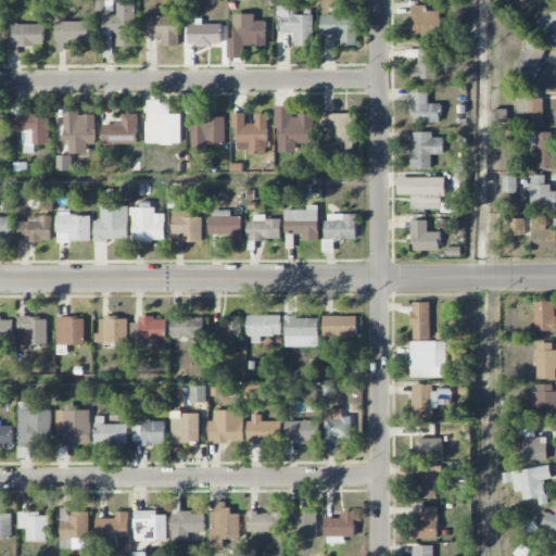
[(103,32),(117,32),(116,46),(136,47),(137,3),(117,3),(117,14),(103,14),(103,32)]
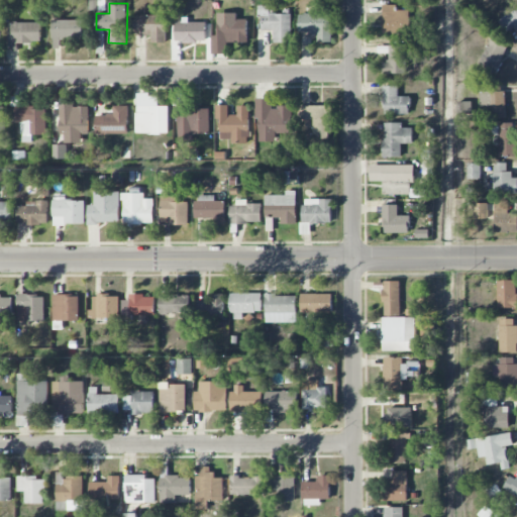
[(291,14),(270,14),(270,5),(260,5),(261,30),(274,30),(274,42),(291,42),(291,14)]
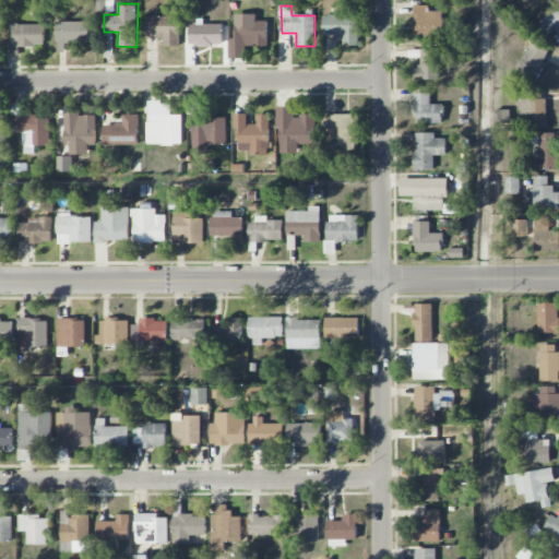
[(414,37),(443,36),(443,11),(429,11),(429,6),(414,6),(414,37)]
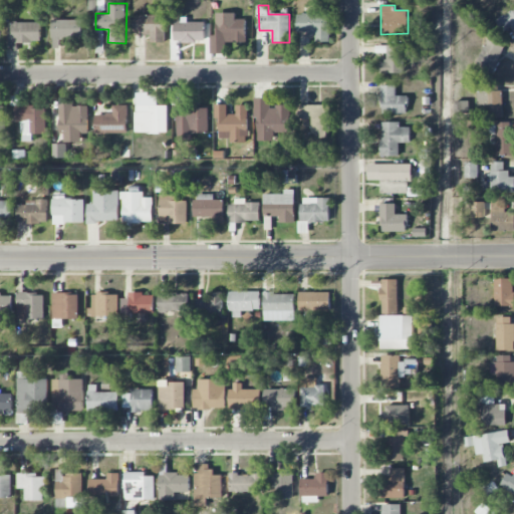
[(513,7),(495,22),(506,37),(513,30),(513,7)]
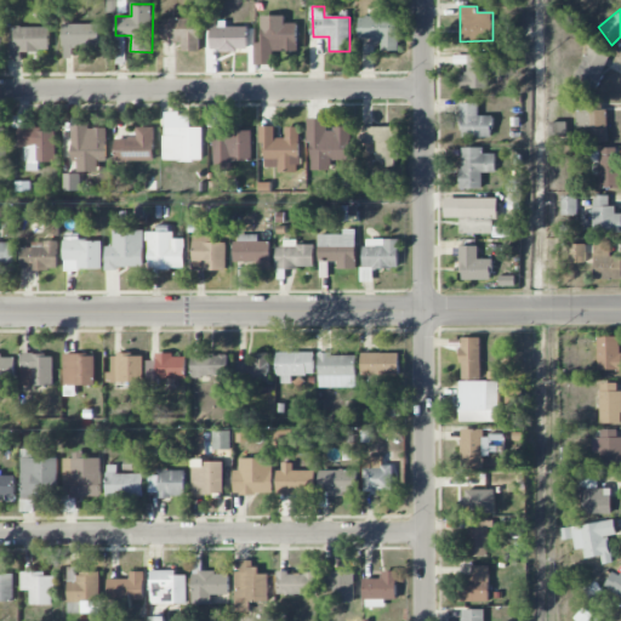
[(297,23),(285,23),(285,16),(262,16),(261,46),(280,46),(280,51),(297,52),(297,23)]
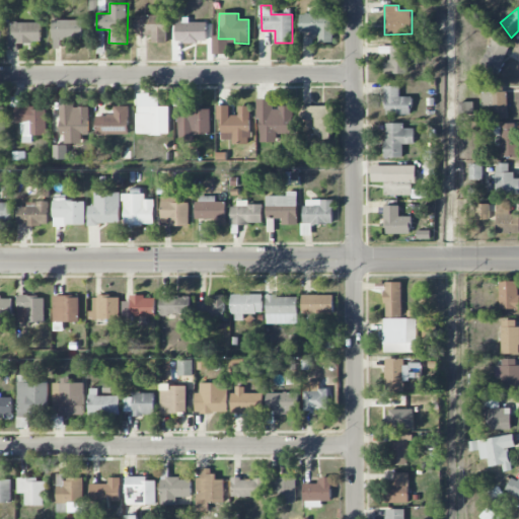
[(166,14),(134,15),(134,34),(152,34),(152,44),(167,44),(166,14)]
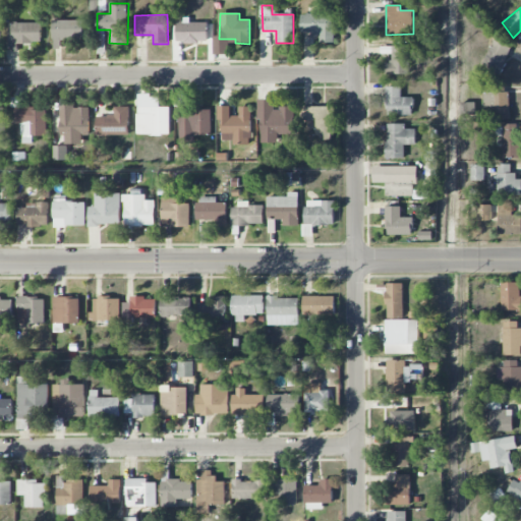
[(334,42),(334,14),(300,14),(301,35),(323,34),(323,43),(334,42)]
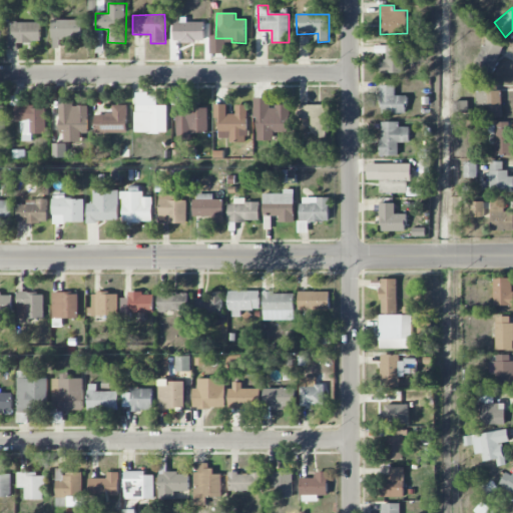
[(82,20),(52,19),(52,47),(60,47),(60,41),(82,42),(82,20)]
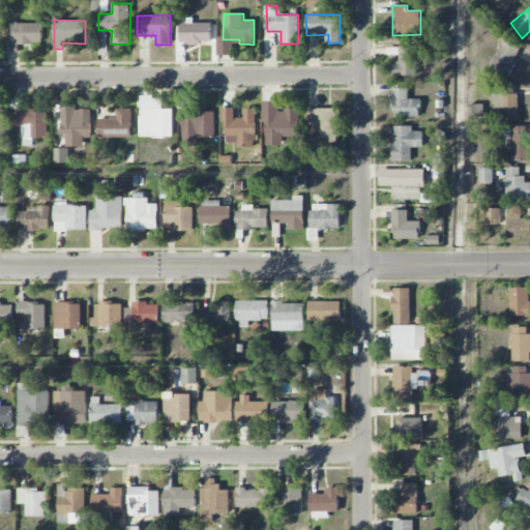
[(211,22),(180,21),(179,43),(211,45),(211,22)]
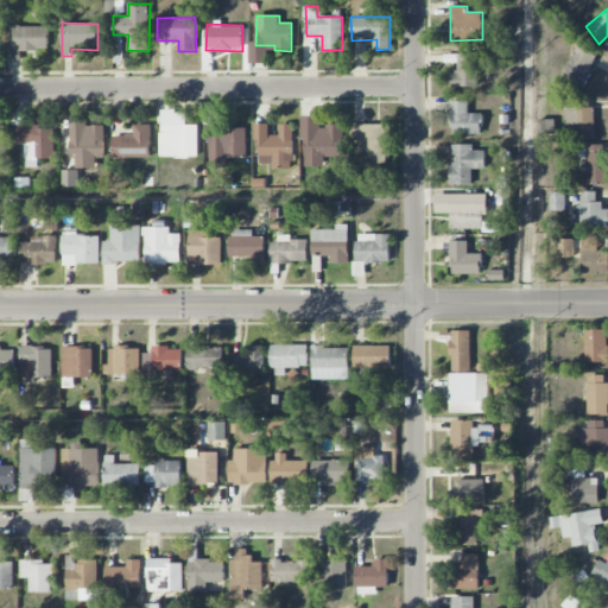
[(48,25),(12,26),(13,59),(20,59),(20,51),(49,50),(48,25)]
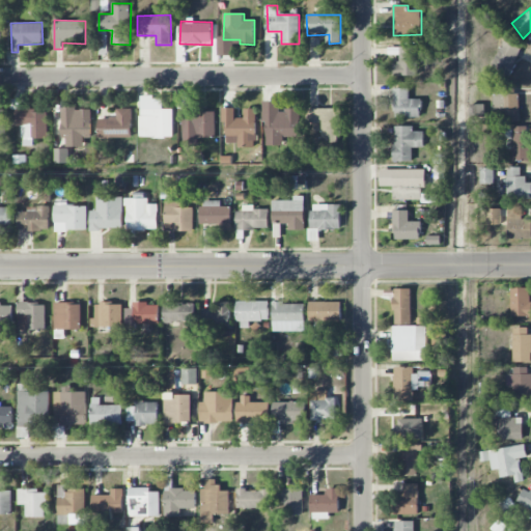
[(493,67),(511,75),(521,48),(502,42),(493,67)]
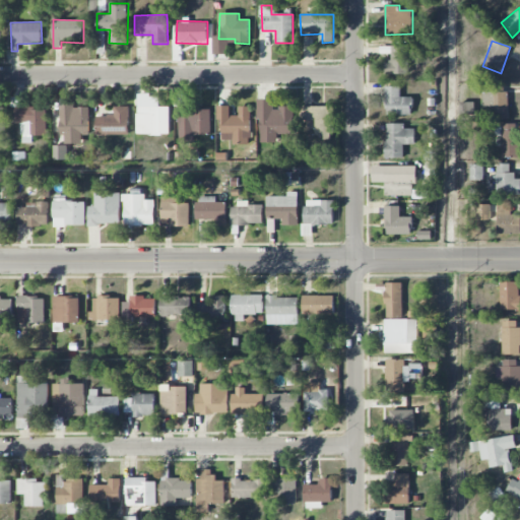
[(409,74),(410,46),(392,46),(391,62),(385,62),(385,73),(409,74)]
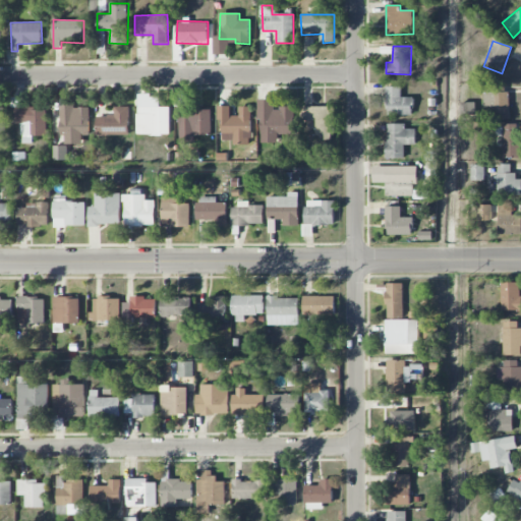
[(387,115),(412,115),(413,98),(401,97),(401,87),(387,87),(387,115)]
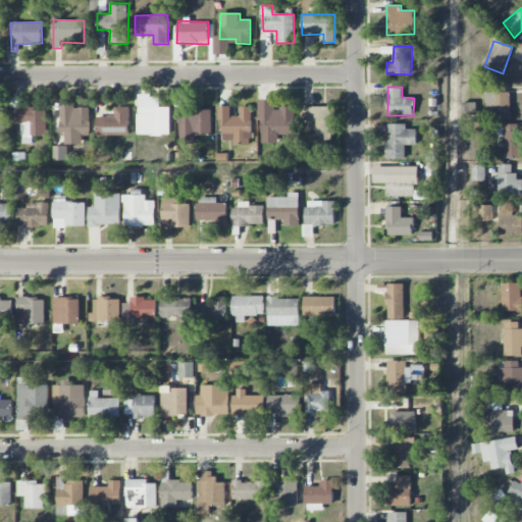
[(511,118),(510,92),(485,93),(485,110),(491,110),(491,118),(511,118)]
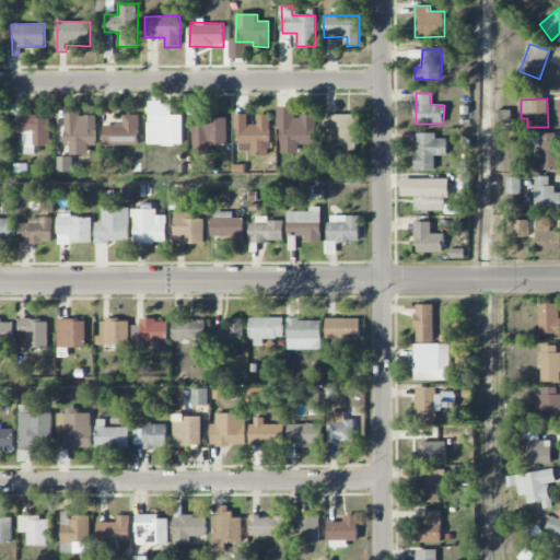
[(183,115),(172,115),(172,103),(149,102),(148,144),(183,144),(183,115)]
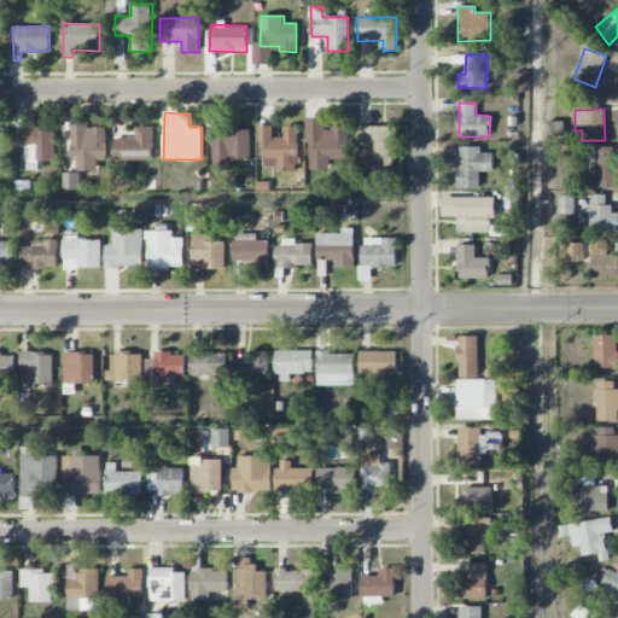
[(349,127),(326,127),(326,118),(308,117),(308,169),(330,170),(330,159),(349,161),(349,127)]
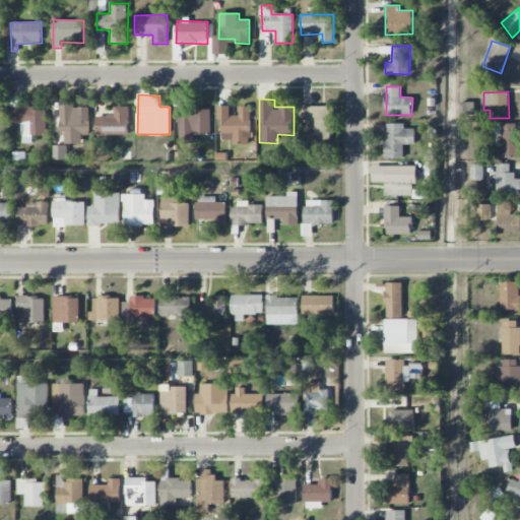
[(222,141),(240,141),(240,138),(251,138),(251,106),(240,106),(240,116),(231,116),(231,107),(218,107),(218,119),(221,119),(222,141)]
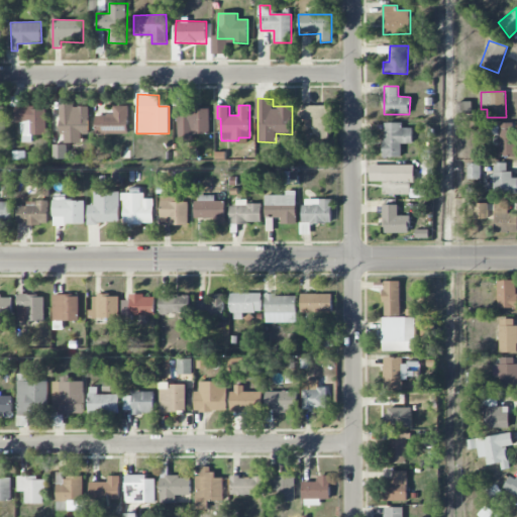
[(313,133),(332,134),(332,106),(303,105),(303,122),(313,122),(313,133)]
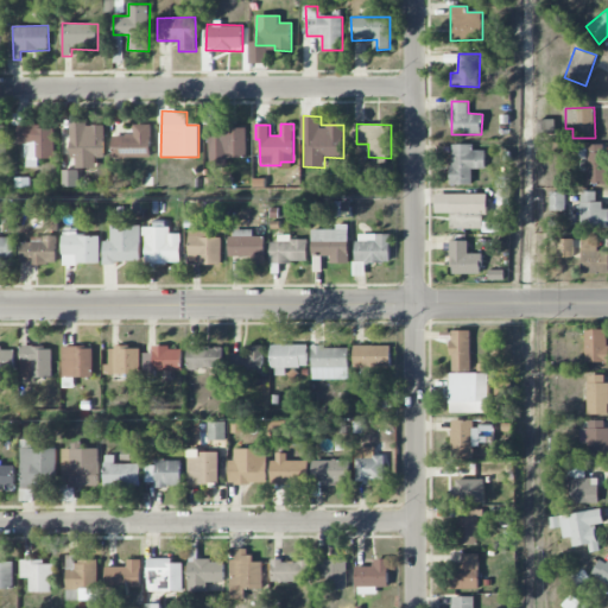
[(105,125),(90,125),(90,135),(80,135),(80,125),(73,125),(74,166),(94,165),(93,158),(105,158),(105,125)]
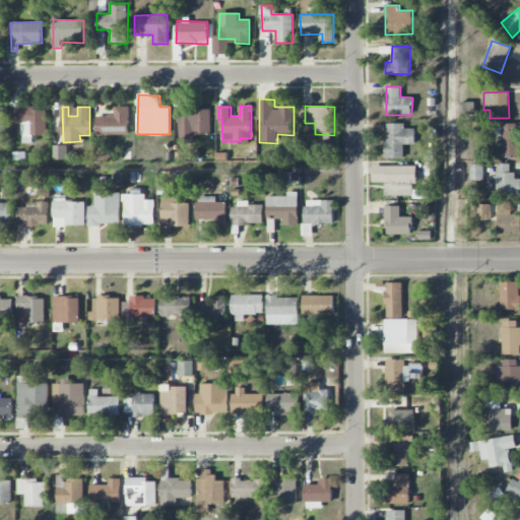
[(129,135),(129,107),(115,107),(115,116),(96,116),(96,135),(129,135)]
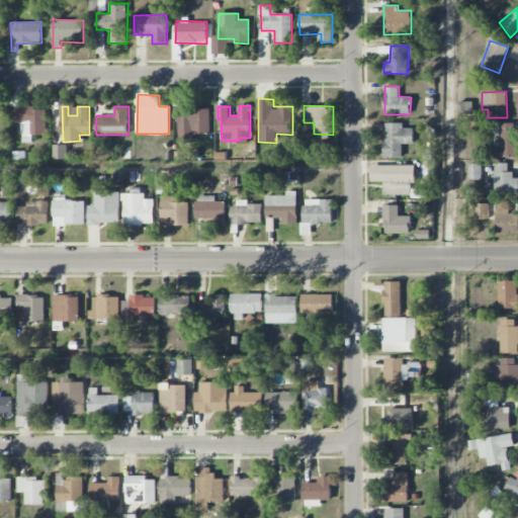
[(46,107),(14,108),(14,123),(21,122),(22,143),(32,142),(31,136),(47,135),(46,107)]
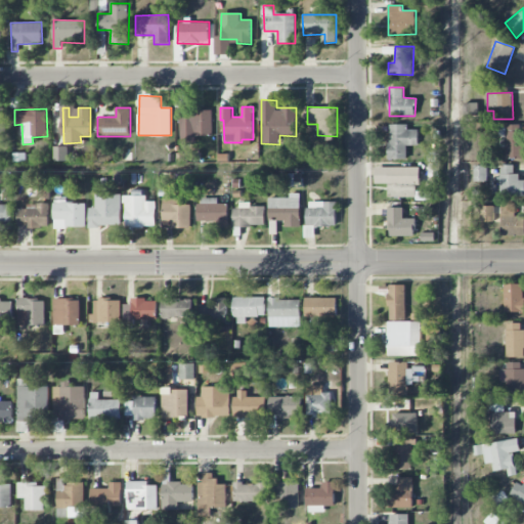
[(212,110),(180,110),(181,142),(194,142),(194,136),(213,136),(212,110)]
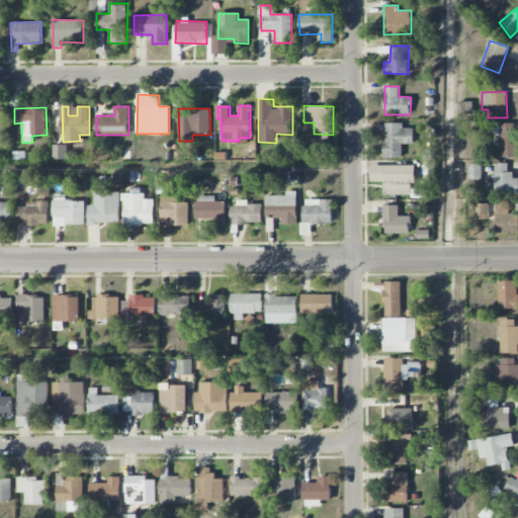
[(384,158),(403,157),(402,145),(414,144),(413,127),(403,128),(403,122),(383,123),(384,158)]
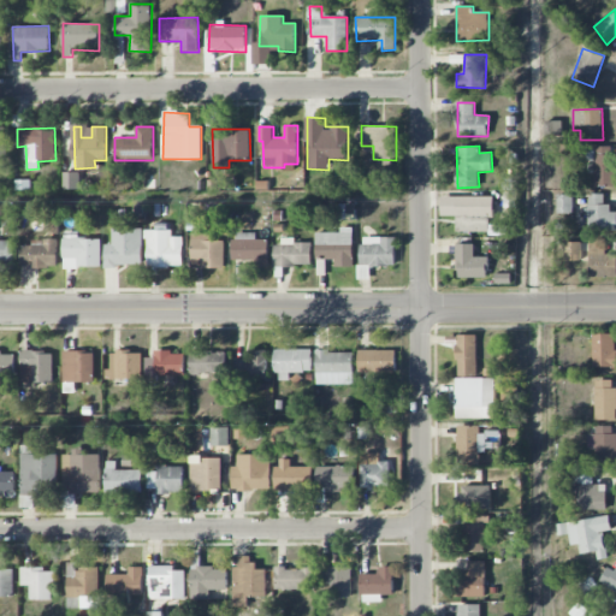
[(615,147),(586,147),(586,159),(593,159),(594,187),(615,187),(615,147)]
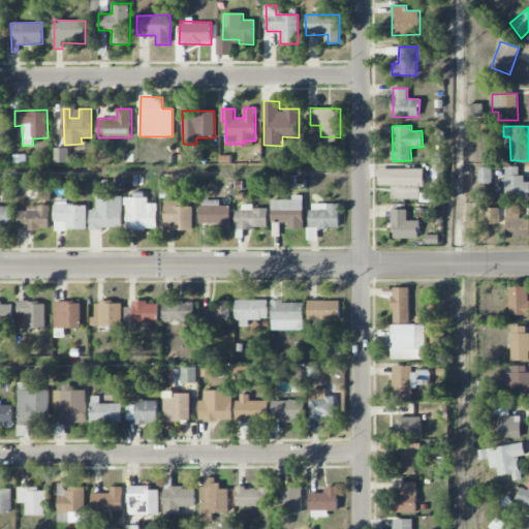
[(54,162),(68,162),(68,148),(54,148),(54,162)]
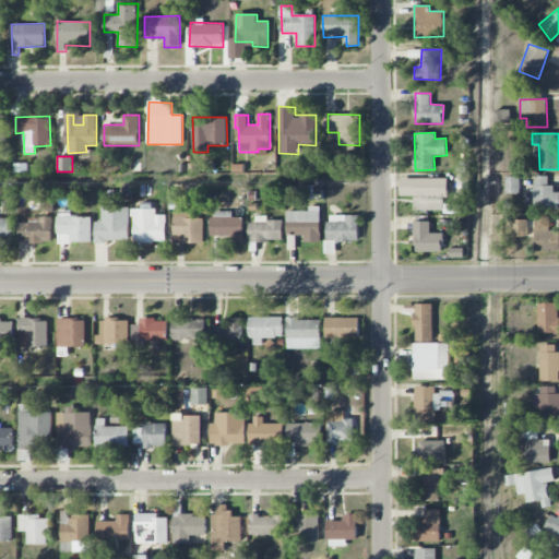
[(456,188),(468,188),(470,175),(458,174),(456,188)]
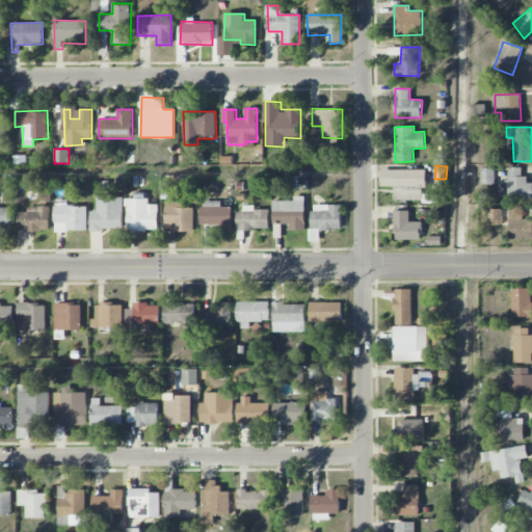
[(508,198),(531,197),(531,182),(525,183),(524,167),(507,167),(508,198)]
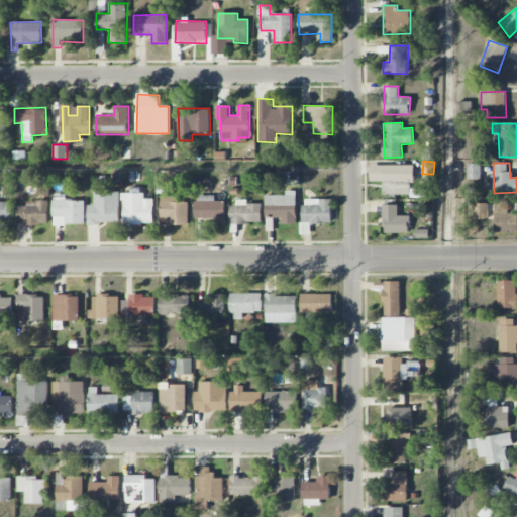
[(414,165),(383,166),(383,195),(411,195),(410,183),(414,183),(414,165)]
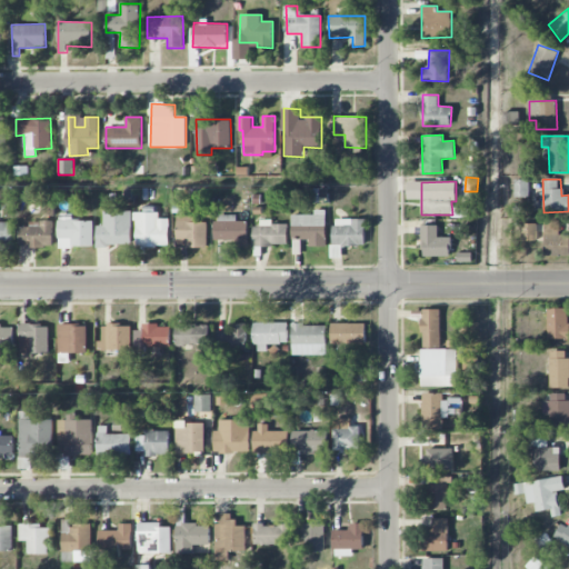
[(131,211),(103,211),(103,226),(97,226),(97,246),(131,246),(131,211)]
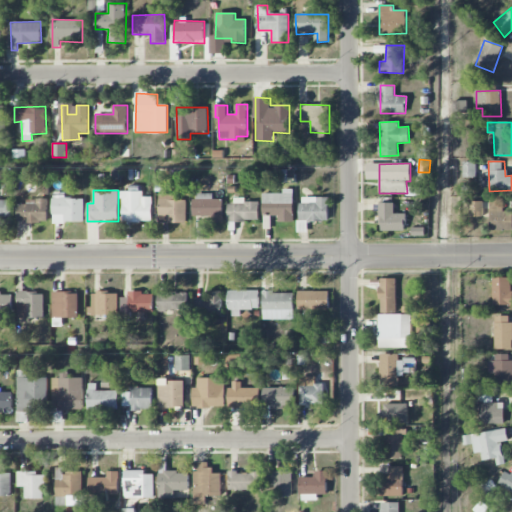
[(144,191),(122,191),(123,221),(152,221),(152,197),(144,197),(144,191)]
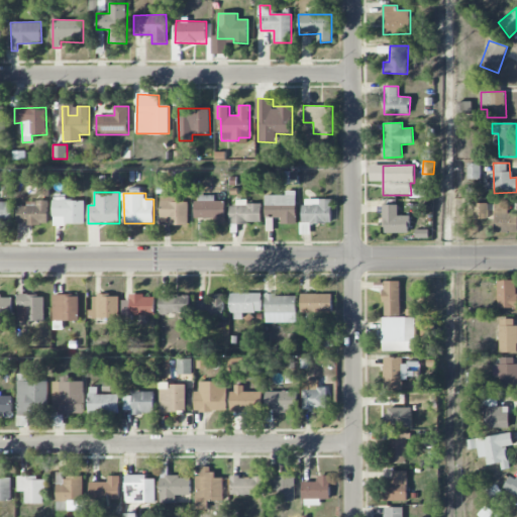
[(225,201),(215,201),(215,196),(196,195),(196,218),(215,219),(215,223),(225,223),(225,201)]
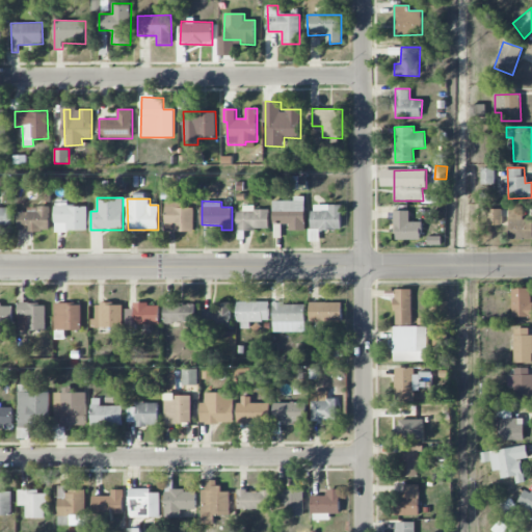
[(306,202),(273,201),(273,224),(289,224),(289,231),(304,231),(306,202)]
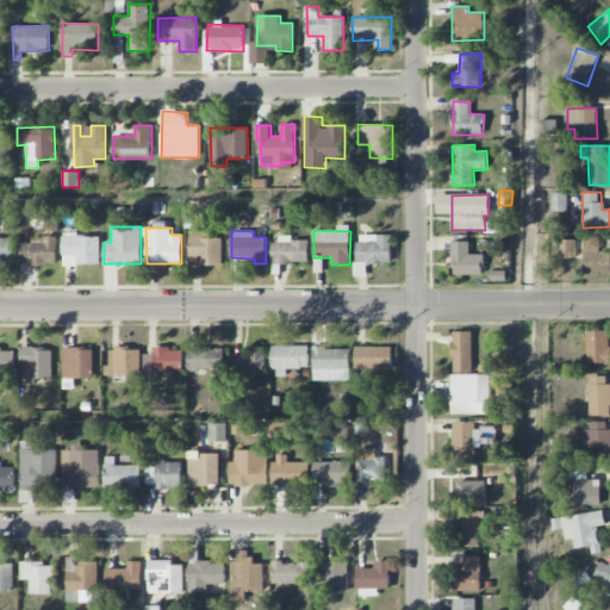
[(223,238),(209,238),(209,232),(191,232),(190,265),(222,266),(223,238)]
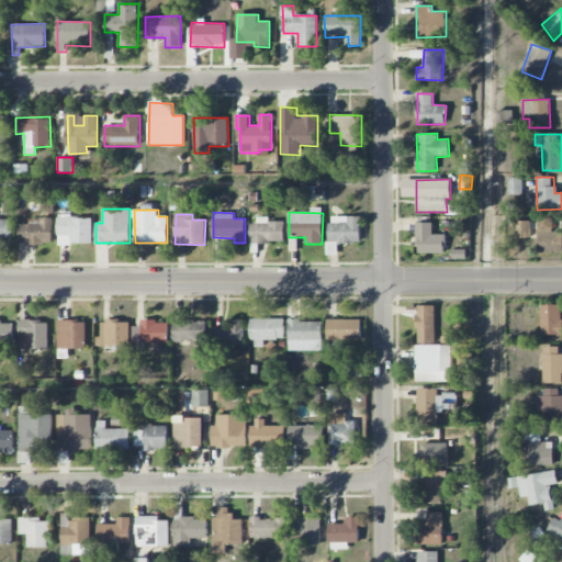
[(360,244),(361,216),(328,216),(328,255),(337,255),(337,243),(360,244)]
